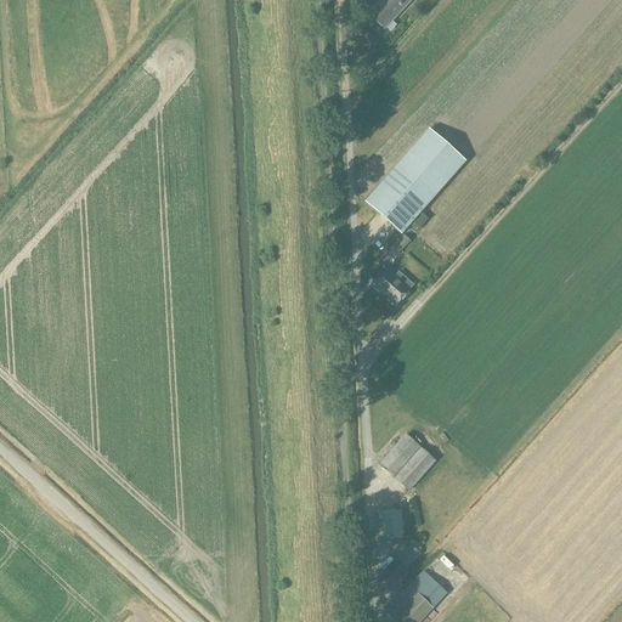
[(411,0),(410,0),(382,0),(368,15),(384,29),(411,0)]
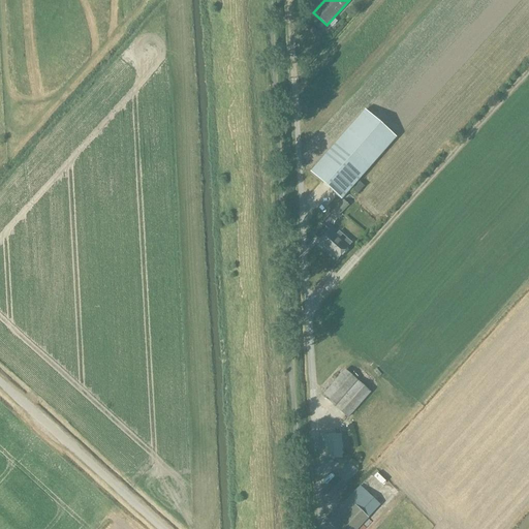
[(312,173),(342,198),(395,137),(366,112),(312,173)]
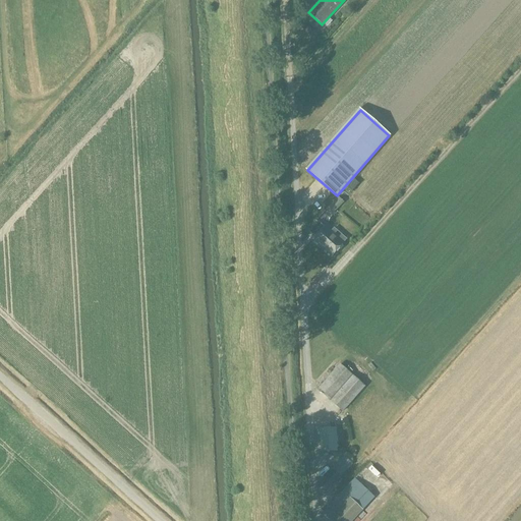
[(339,196),(326,209),(332,215),(345,201),(339,196)]
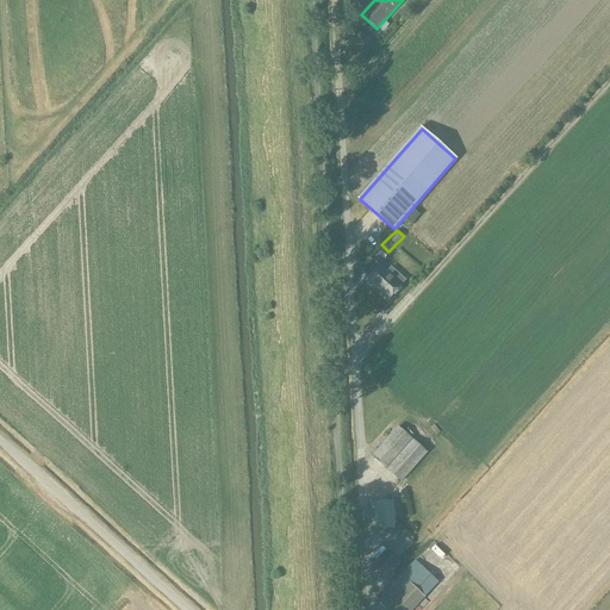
[(368,278),(366,280),(388,300),(402,285),(379,265),(379,266),(373,260),(362,271),(368,278)]
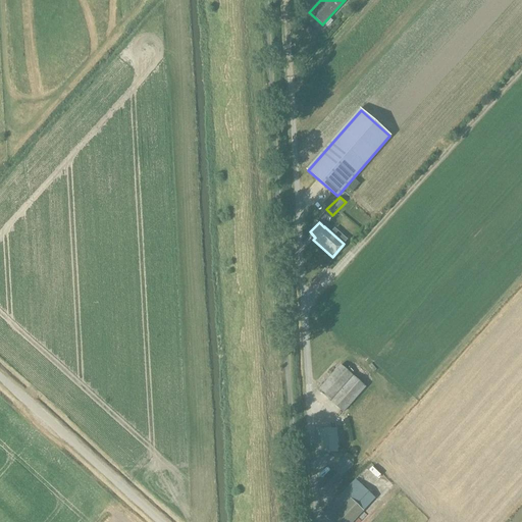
[(365,387),(341,365),(318,389),(343,412),(365,387)]
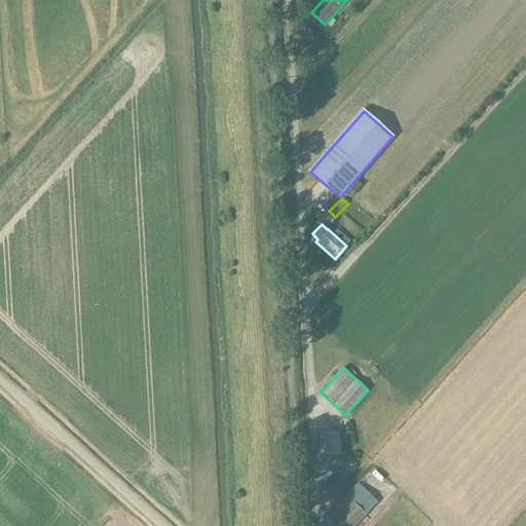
[(333,434),(323,434),(323,443),(325,443),(325,455),(329,455),(329,456),(331,456),(331,455),(338,455),(339,428),(333,428),(333,434)]
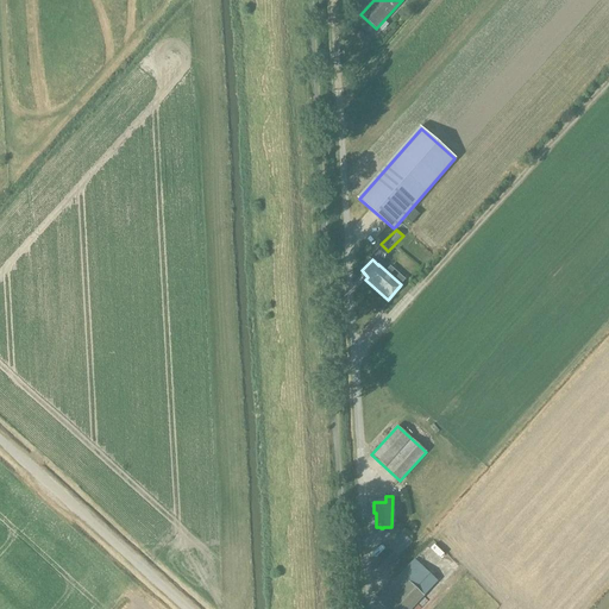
[(402,533),(371,565),(382,575),(396,559),(396,558),(412,542),(402,533)]
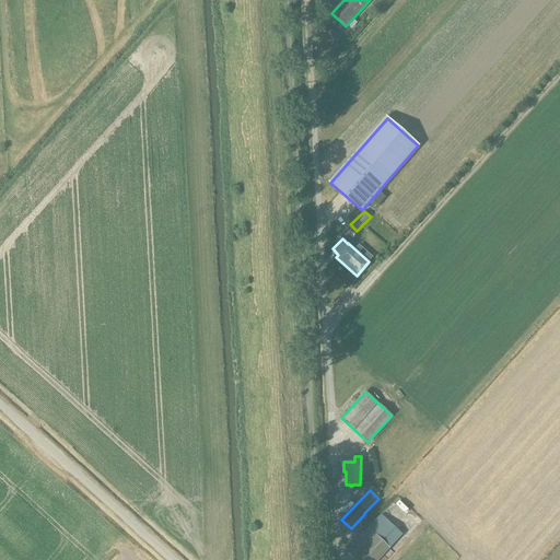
[(381,514),(346,552),(353,559),(377,559),(403,534),(381,514)]
